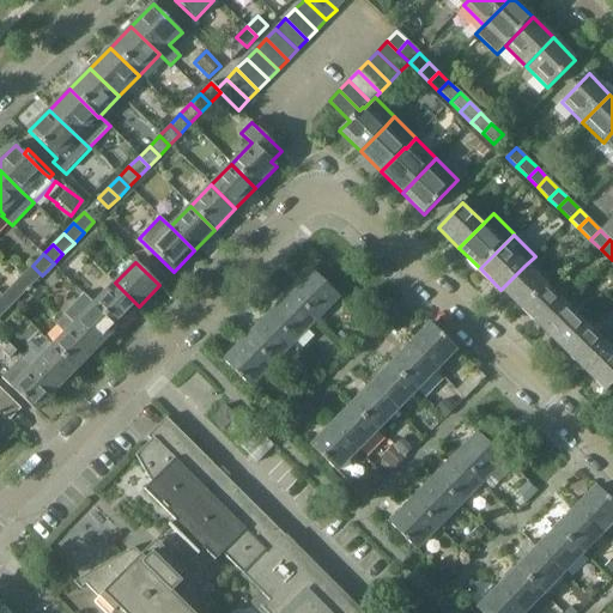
[(32,285),(42,275),(32,266),(23,275),(32,285)]
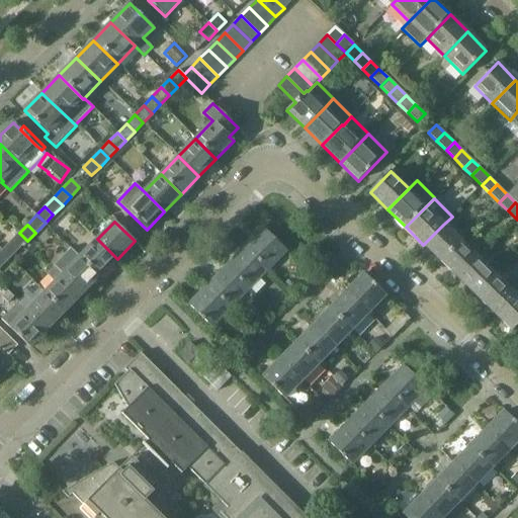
[(460,242),(443,225),(423,245),(441,262),(460,242)]
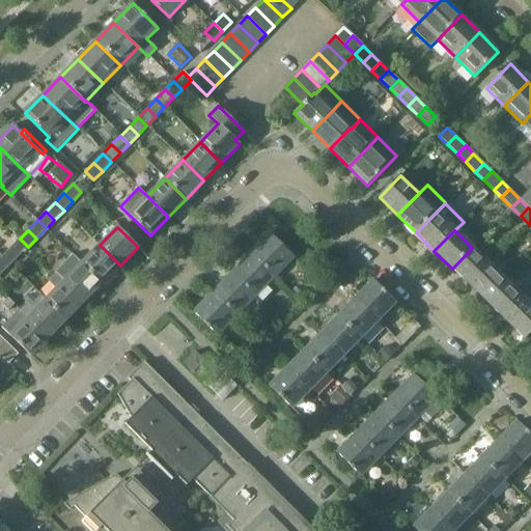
[(271,234),(251,254),(275,277),(295,258),(271,234)]
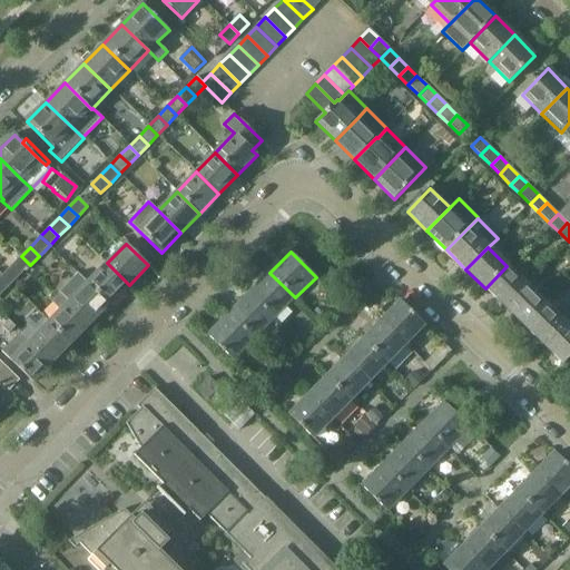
[(20,275),(30,265),(21,256),(11,266),(20,275)]
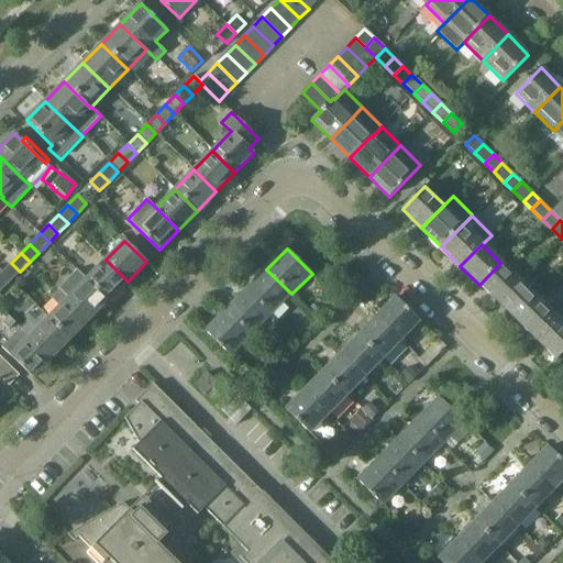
[(547,255),(537,265),(544,273),(554,263),(547,255)]
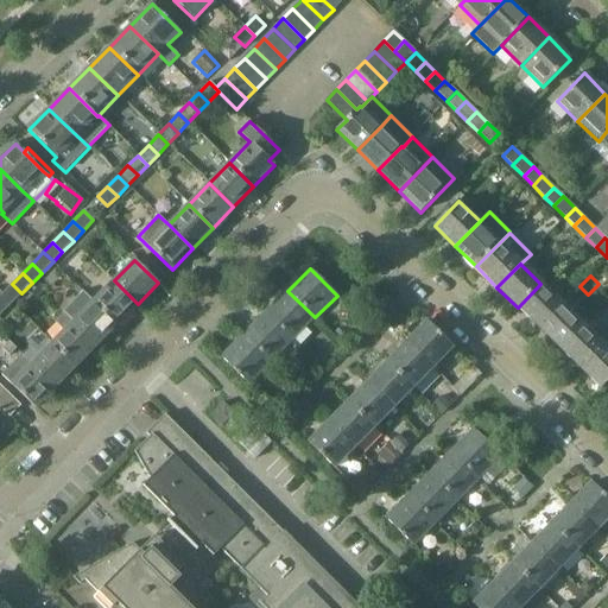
[(118,325),(138,304),(114,280),(94,302),(118,325)]
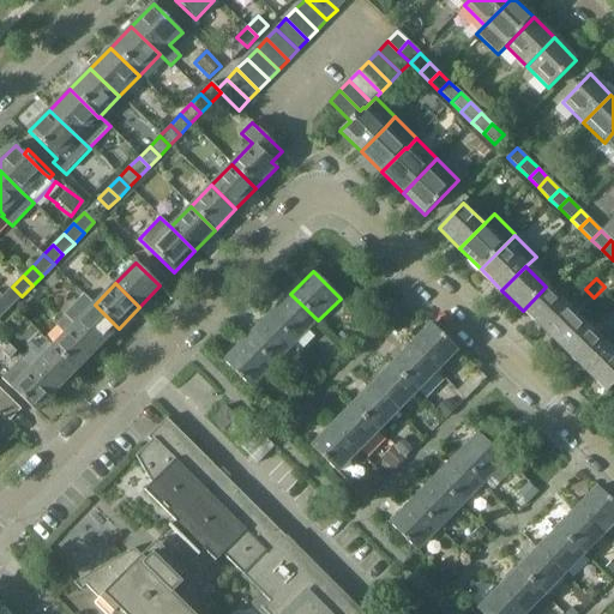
[(22,296),(12,287),(2,296),(12,306),(22,296)]
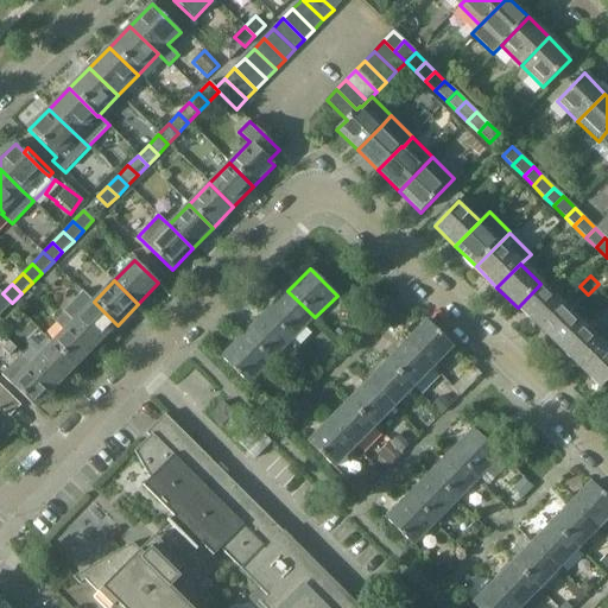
[(538,328),(562,304),(540,284),(518,308),(538,328)]
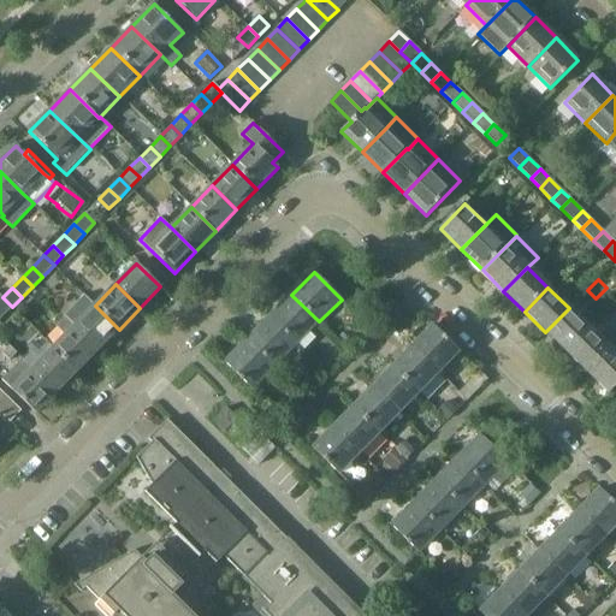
[(319,321),(291,295),(270,317),(296,344),(319,321)]
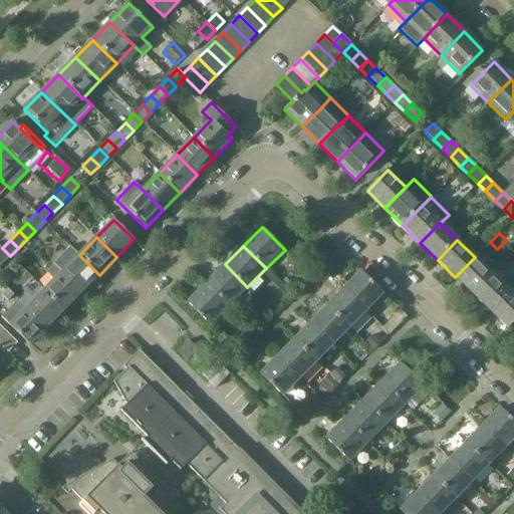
[(99,275),(79,255),(70,247),(53,264),(82,292),(99,275)]
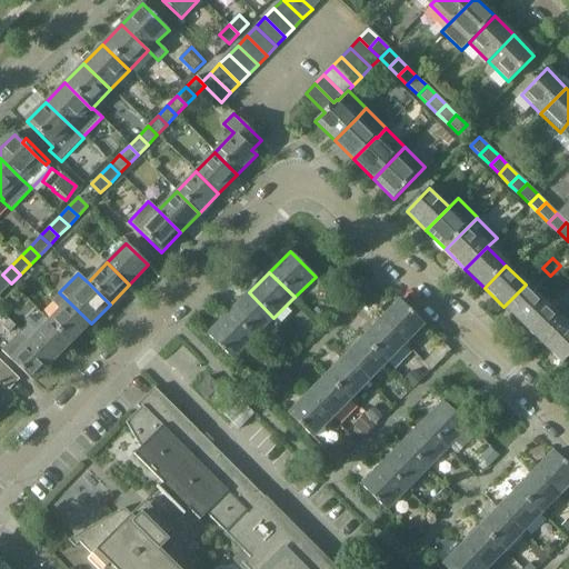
[(0,292),(1,295),(11,283),(2,275),(0,277),(0,292)]
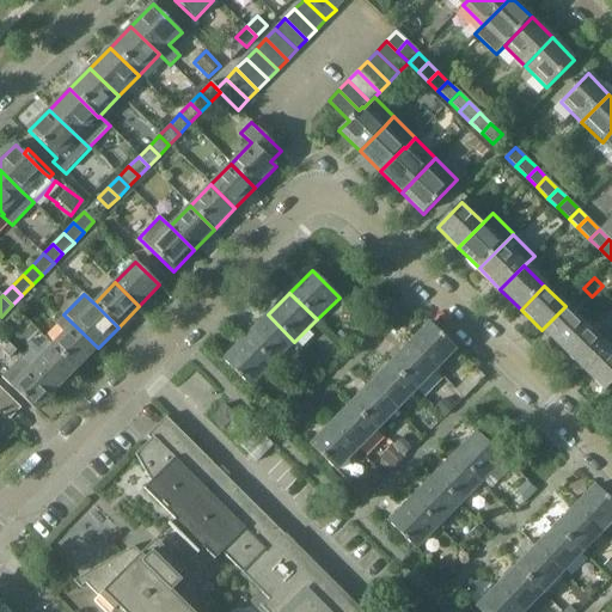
[(563,350),(586,328),(565,306),(542,330),(563,350)]
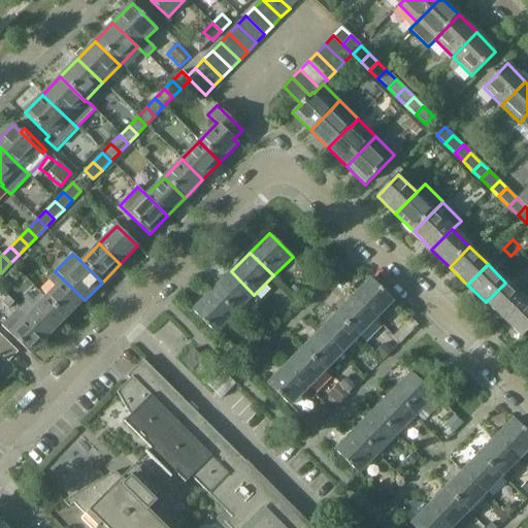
[(67,319),(85,300),(55,271),(54,272),(56,273),(50,279),(57,287),(45,298),(67,319)]
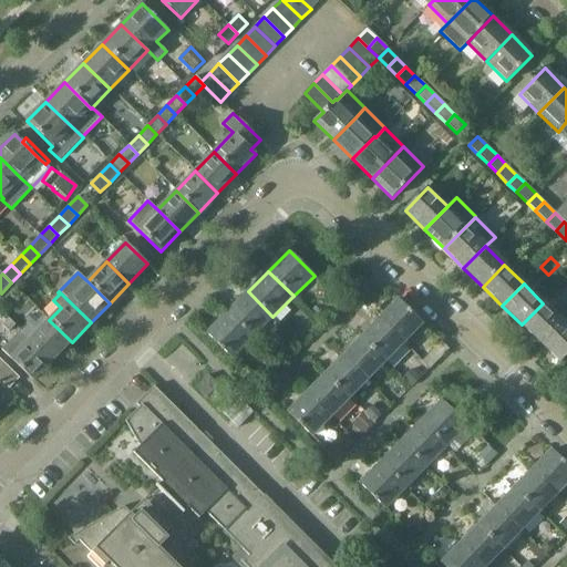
[(272,317),(248,291),(227,312),(253,338),(272,317)]
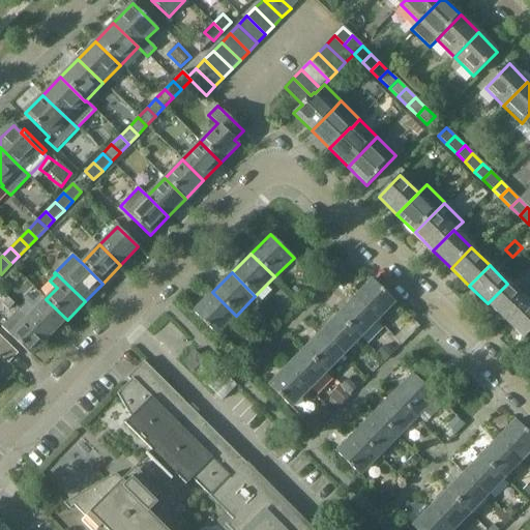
[(394,303),(372,281),(354,298),(378,321),(394,303)]
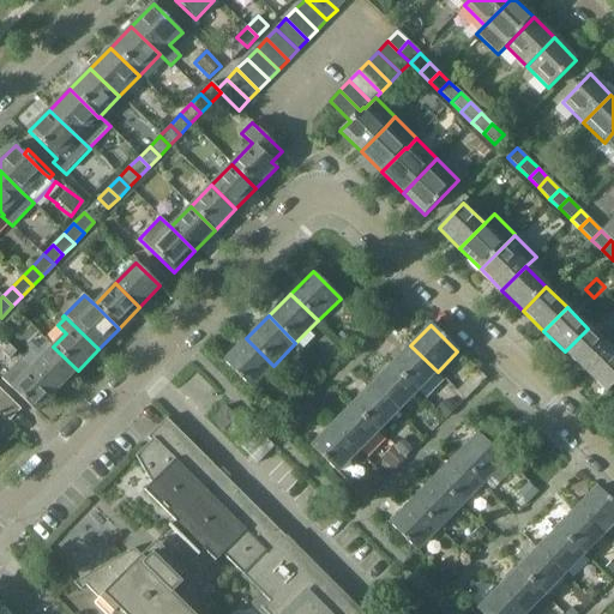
[(613,343),(613,342),(606,333),(600,339),(588,329),(565,351),(585,373),(613,343)]
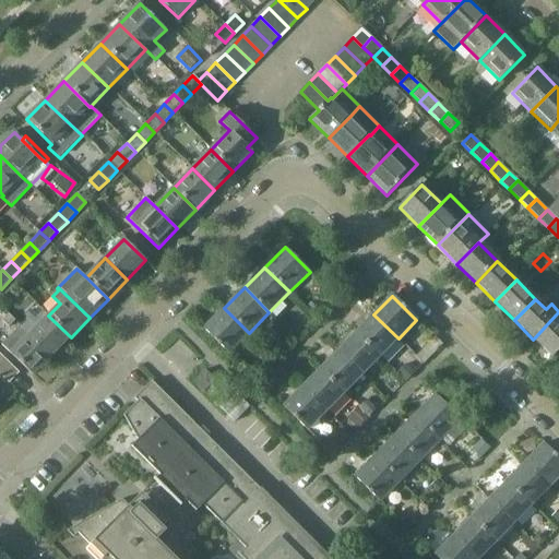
[(31,318),(22,326),(51,356),(71,337),(48,316),(37,305),(27,314),(31,318)]
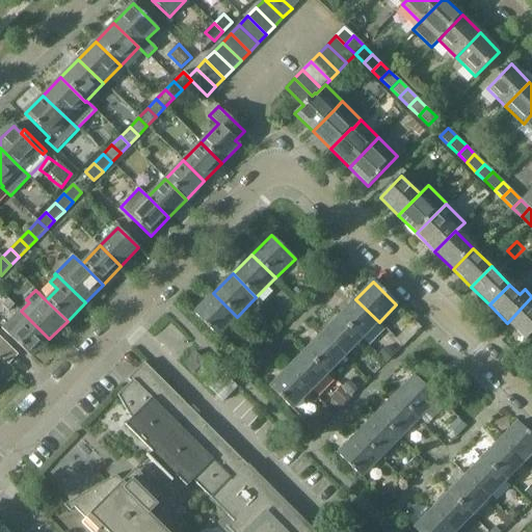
[(237,317),(213,293),(193,313),(217,337),(237,317)]
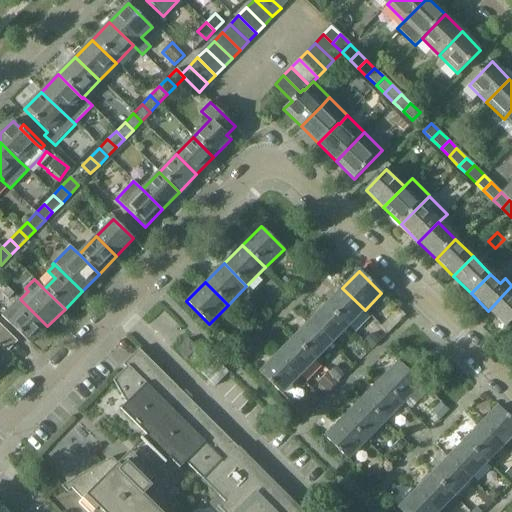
[(511,286),(488,311),(506,328),(511,321),(511,286)]
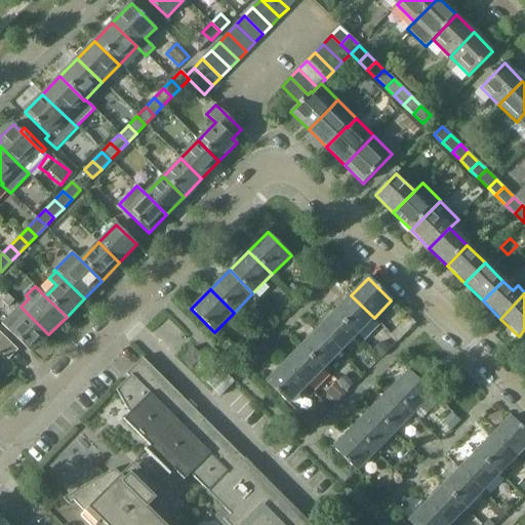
[(7,295),(2,301),(8,308),(13,301),(7,295)]
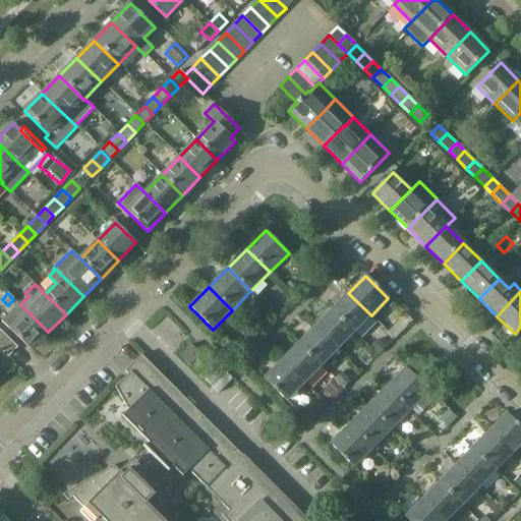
[(371,315),(348,293),(332,310),(354,333),(371,315)]
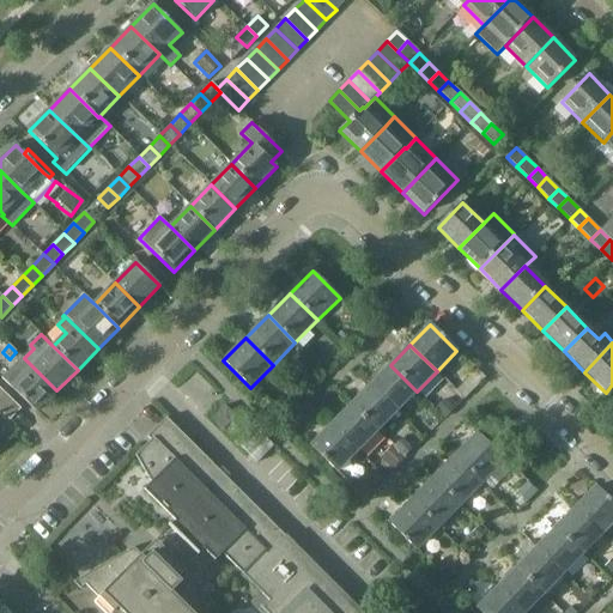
[(24,358),(4,380),(26,402),(36,412),(56,390),(24,358)]
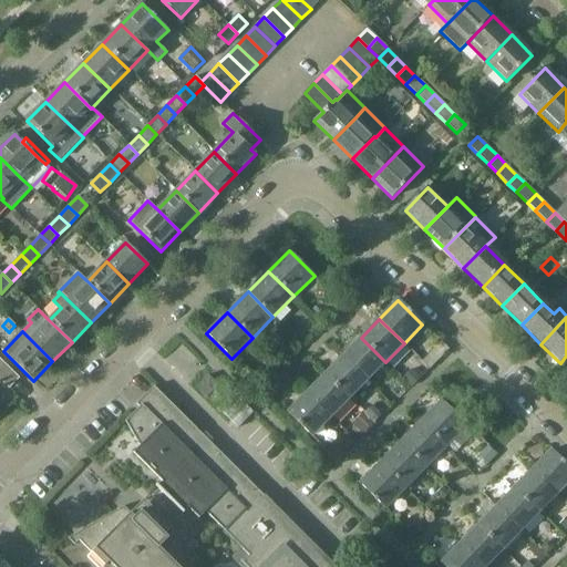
[(385,362),(361,338),(342,357),(367,381),(385,362)]
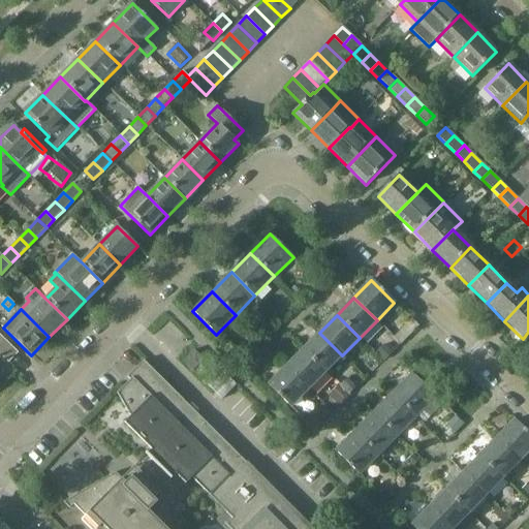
[(260,325),(254,332),(261,339),(268,332),(260,325)]
